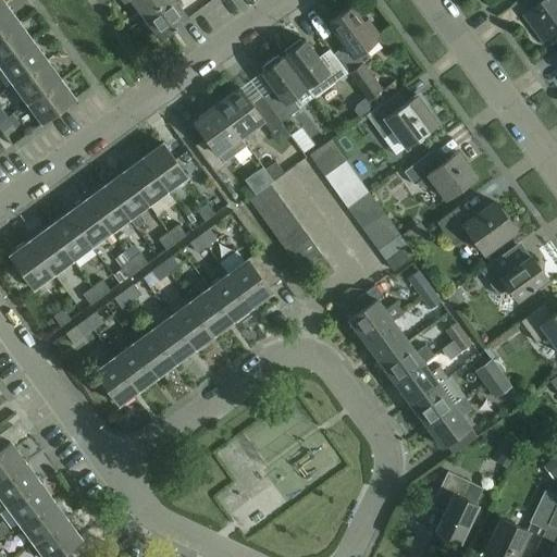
[(168,0),(131,0),(145,17),(168,0)]
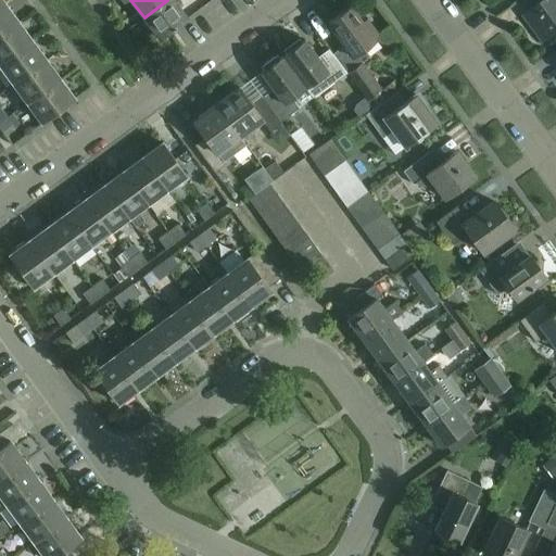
[(188,19),(174,0),(167,0),(144,17),(160,39),(188,19)]
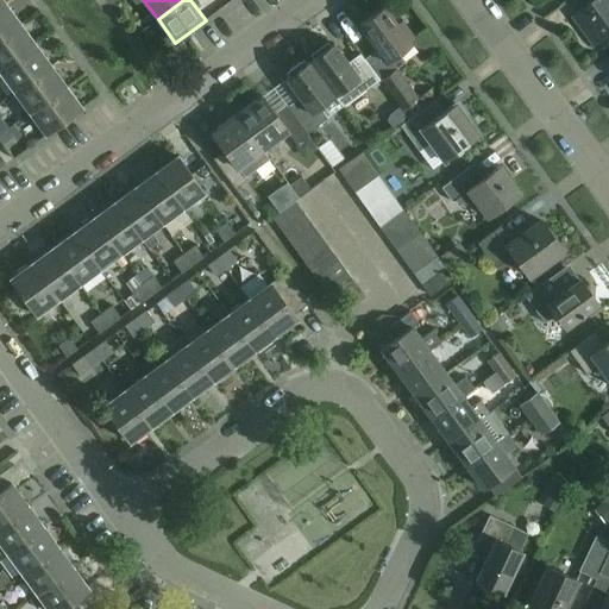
[(596,46),(608,37),(608,0),(592,0),(594,1),(573,16),(596,46)]
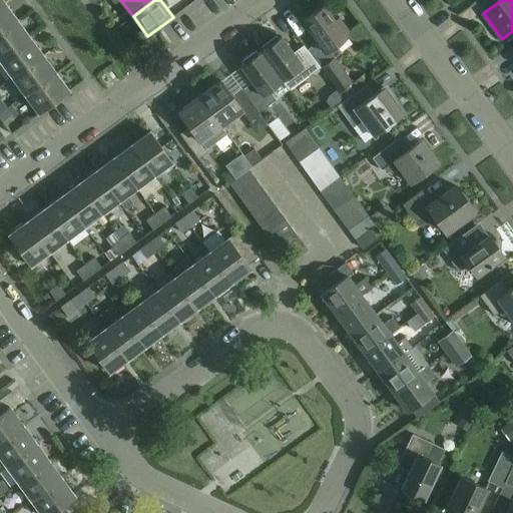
[(0,32),(17,20),(4,2),(0,4),(0,32)]
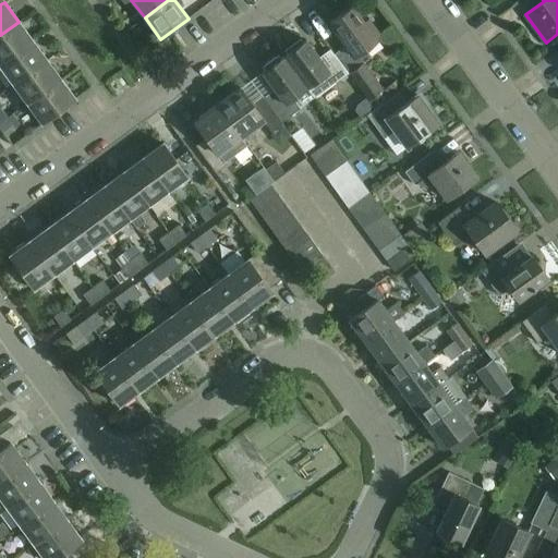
[(365,22),(353,7),(330,23),(354,57),(356,55),(363,63),(371,57),(365,48),(377,39),(375,37),(379,34),(370,19),(365,22)]
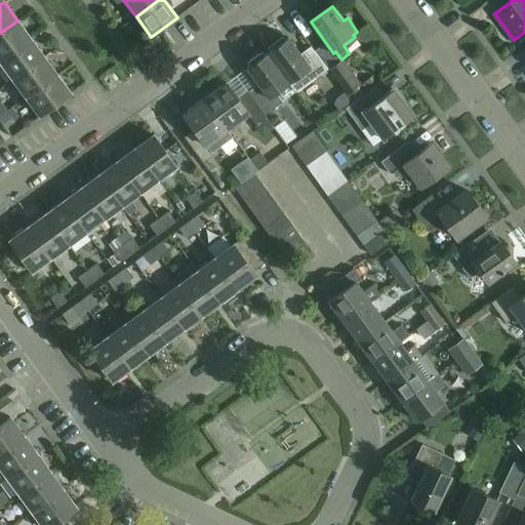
[(0,61),(31,39),(17,21),(0,33),(0,61)]
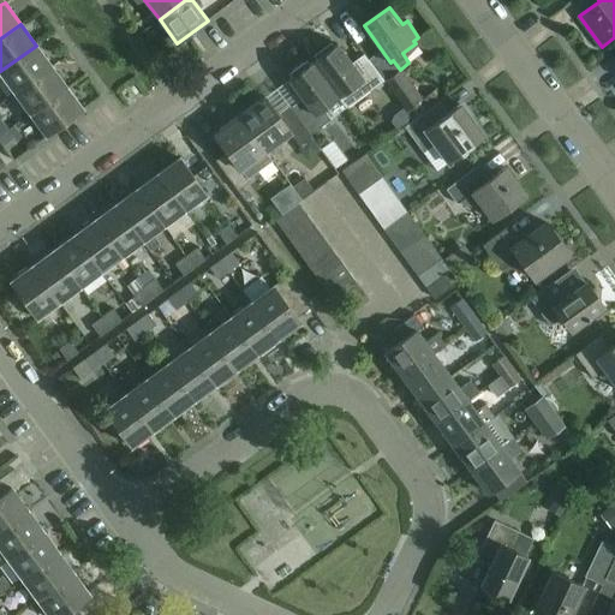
[(338,43),(314,60),(338,95),(347,106),(364,93),(364,94),(383,79),(364,53),(352,63),(338,43)]
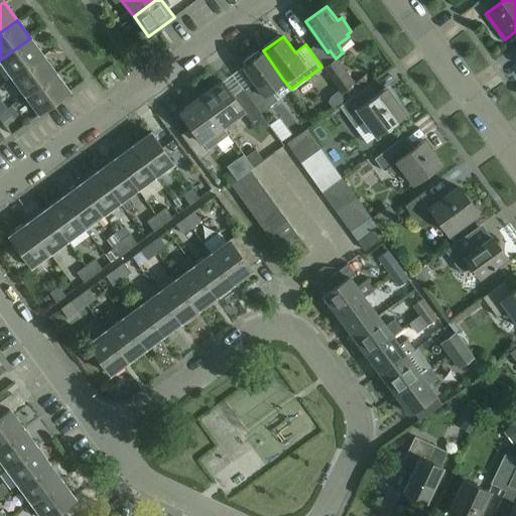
[(43,55),(30,38),(0,59),(13,78),(43,55)]
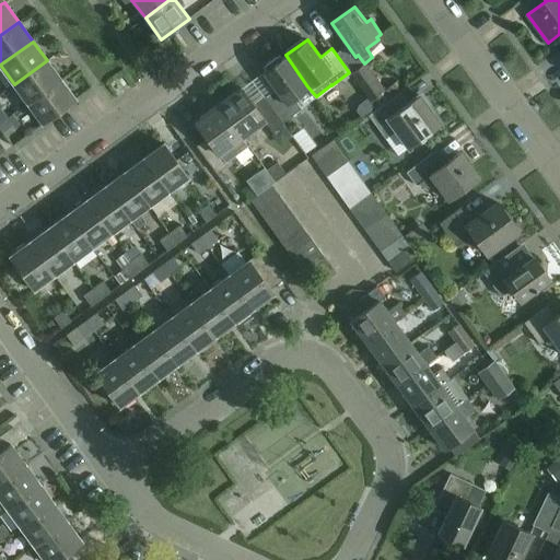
[(265,97),(267,100),(282,121),(301,107),(293,97),(307,86),(286,55),(263,71),(276,89),(265,97)]
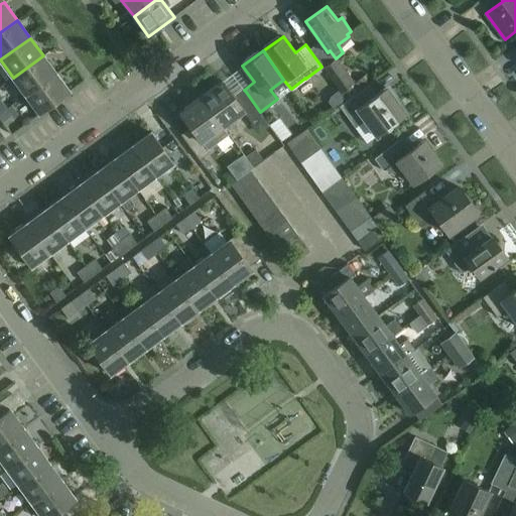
[(43,55),(13,78),(26,96),(56,74),(43,55)]
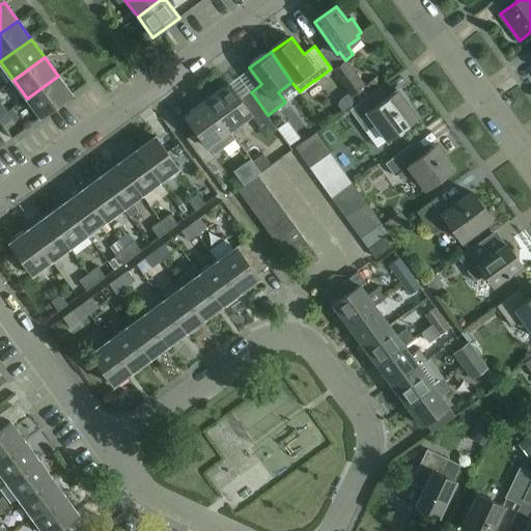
[(365,87),(345,60),(332,70),(352,96),(365,87)]
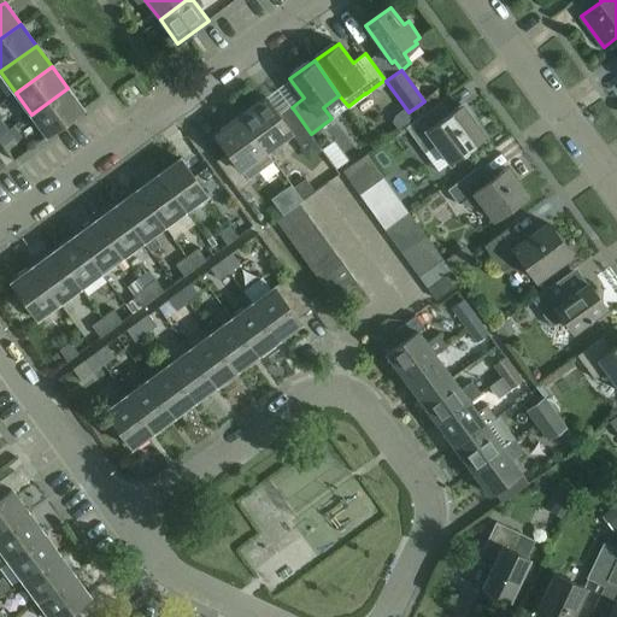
[(83,110),(68,88),(31,115),(47,136),(83,110)]
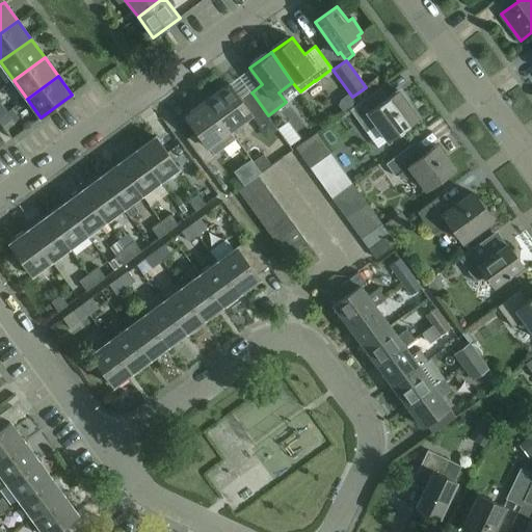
[(229,83),(207,99),(229,130),(249,114),(258,125),(268,116),(268,115),(254,95),(243,103),(229,83)]
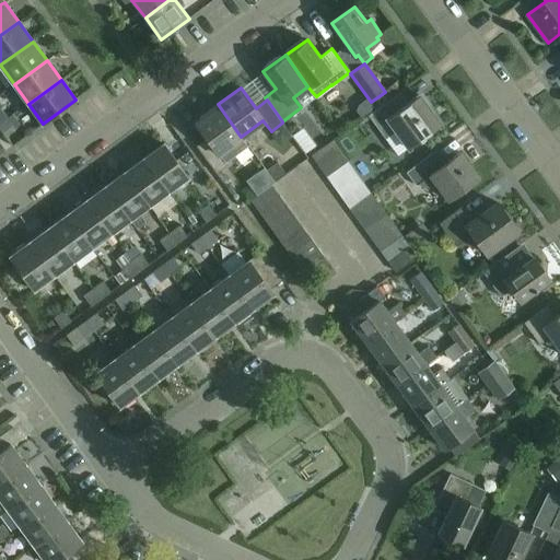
[(441,126),(419,95),(408,103),(400,93),(369,116),(386,139),(396,131),(409,149),(441,126)]
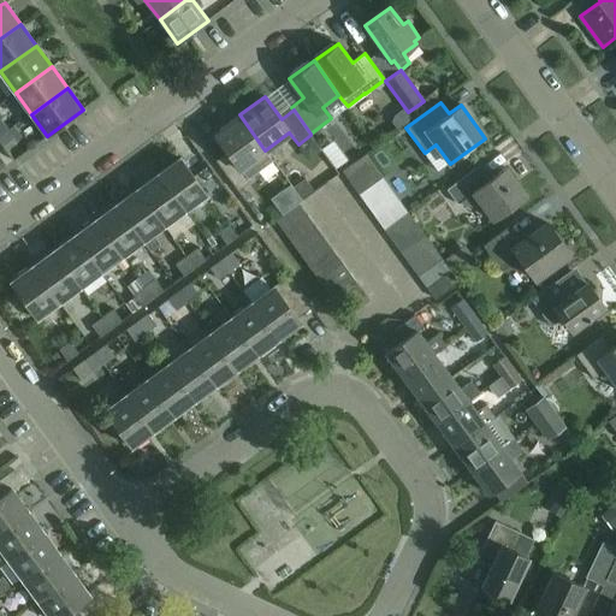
[(272,160),(265,150),(240,114),(213,135),(230,157),(219,165),(237,190),(250,181),(248,177),(272,160)]
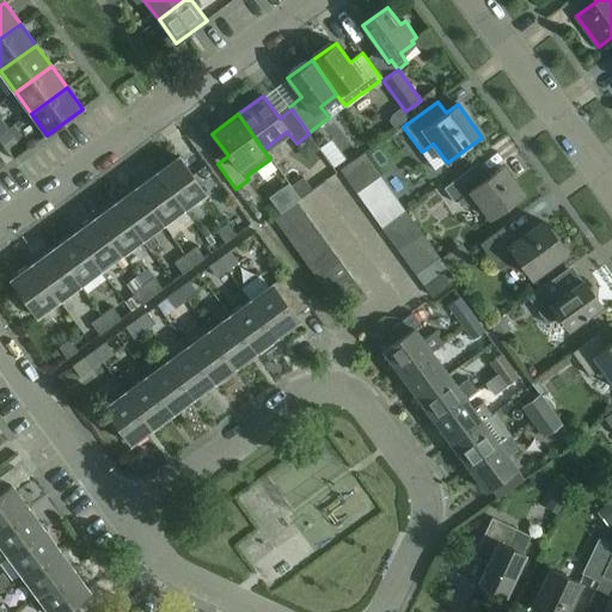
[(8,129),(0,135),(0,142),(5,150),(17,140),(8,129)]
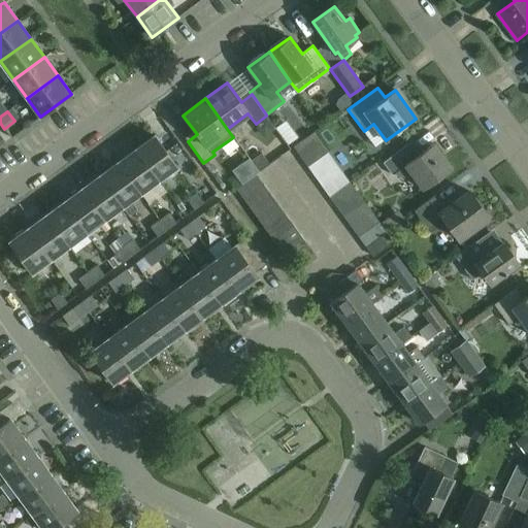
[(285,141),(296,134),(284,117),(273,124),(285,141)]
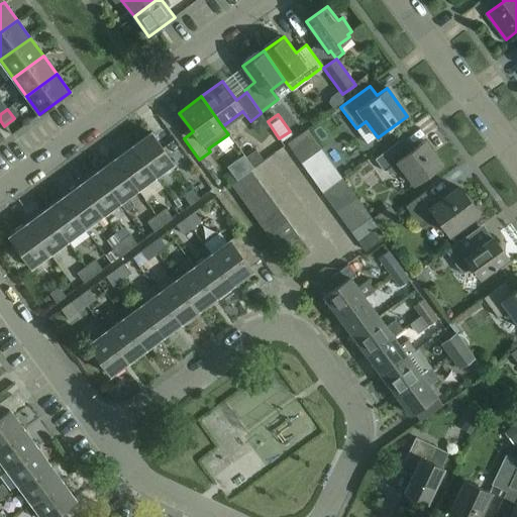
[(294,153),(314,140),(306,129),(287,144),(294,153)]
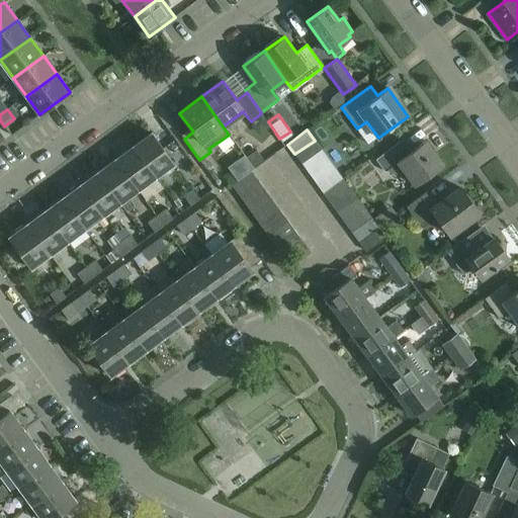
[(152,134),(134,147),(156,176),(173,163),(152,134)]
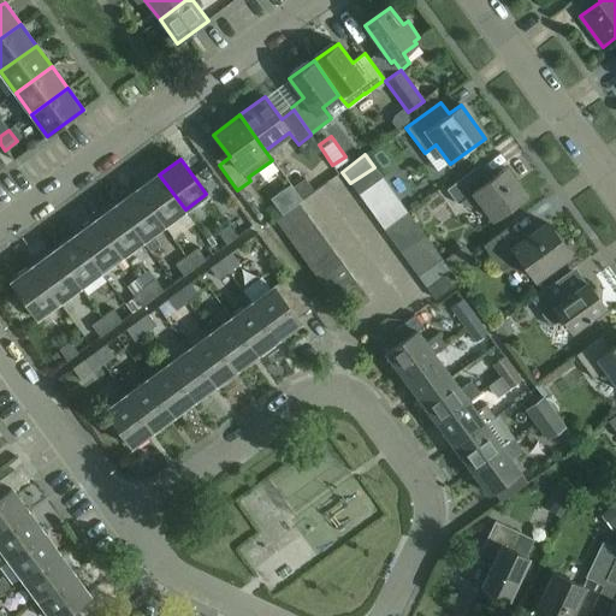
[(374,167),(350,183),(359,195),(383,178),(374,167)]
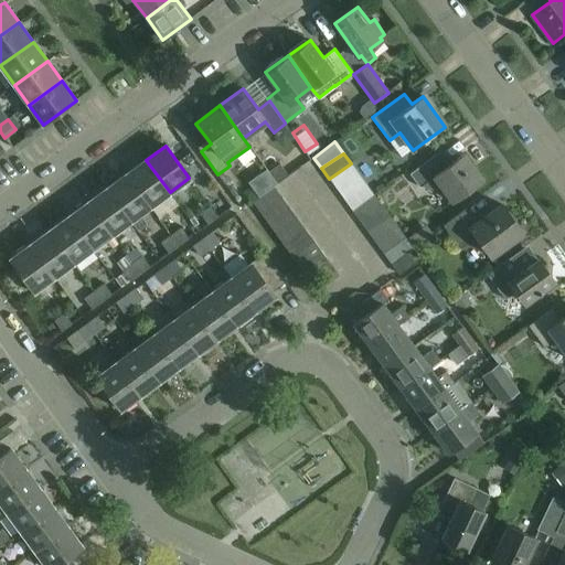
[(482,179),(465,155),(446,169),(435,155),(409,173),(419,187),(433,178),(450,202),(482,179)]
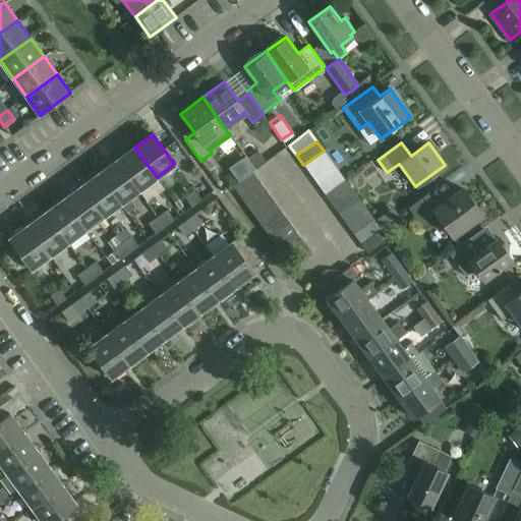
[(157,177),(134,148),(117,161),(138,190),(157,177)]
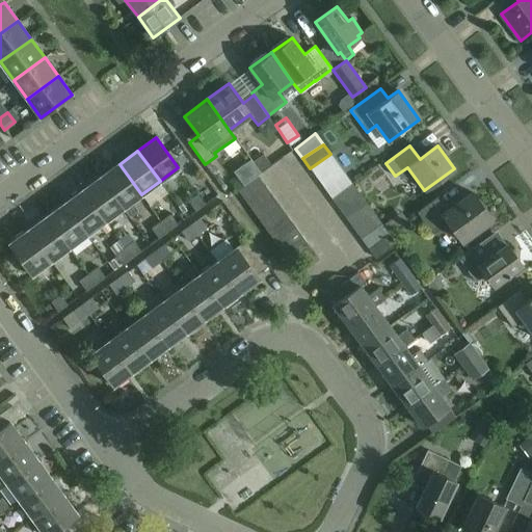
[(330,154),(310,168),(320,183),(341,168),(330,154)]
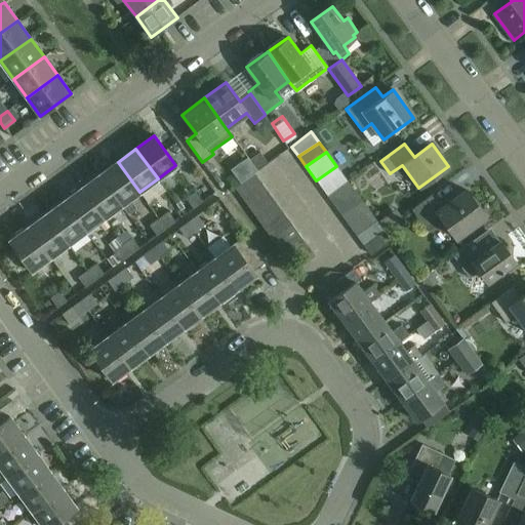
[(257,171),(268,164),(259,153),(249,160),(257,171)]
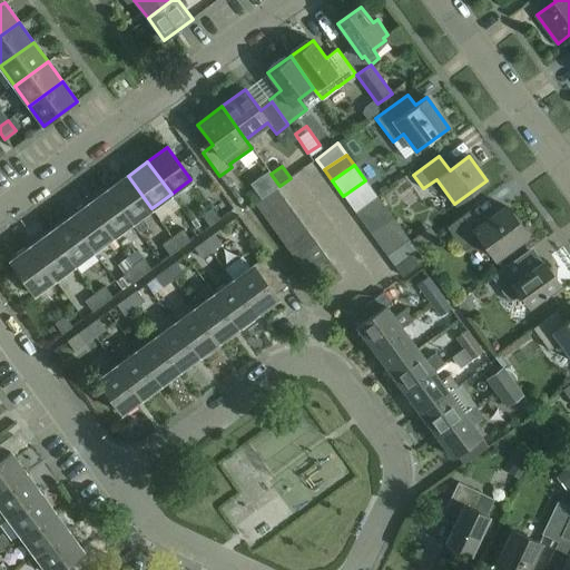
[(151,208),(128,176),(108,189),(131,223),(138,233),(148,225),(141,215),(151,208)]
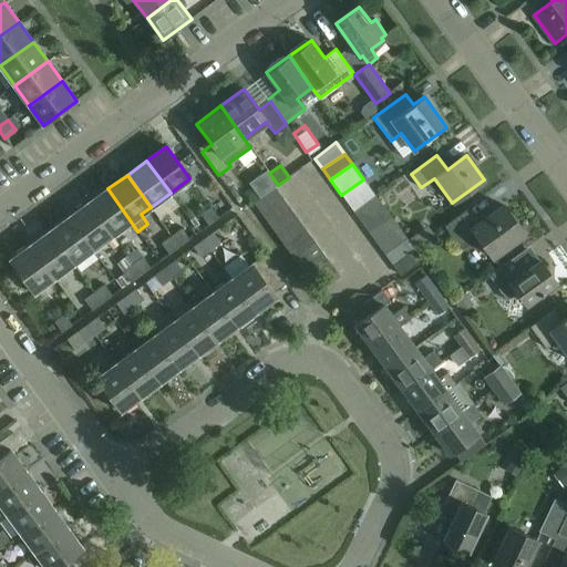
[(363,179),(341,195),(353,212),(374,196),(363,179)]
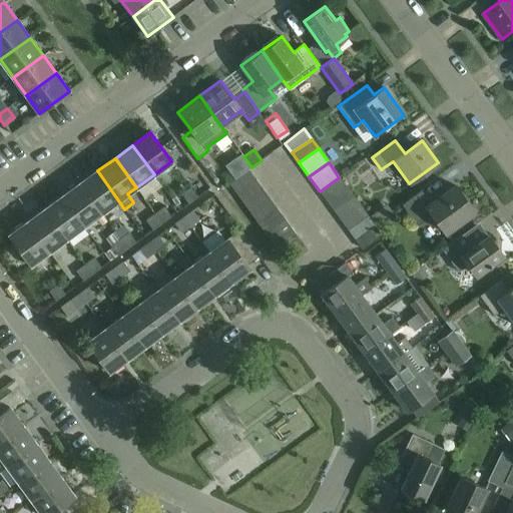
[(236,193),(255,179),(248,169),(228,184),(236,193)]
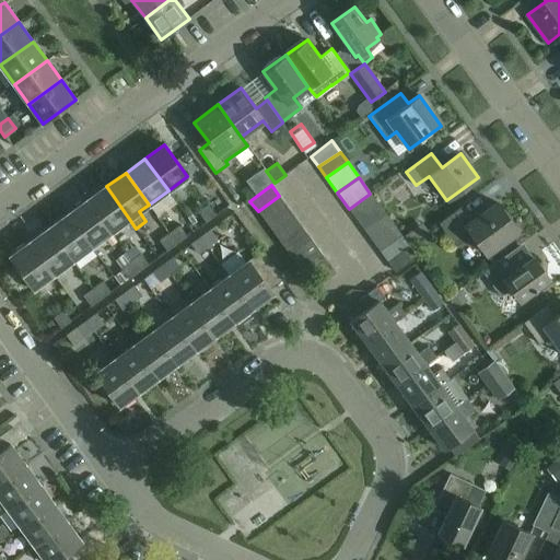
[(106,186),(86,200),(111,232),(129,219),(106,186)]
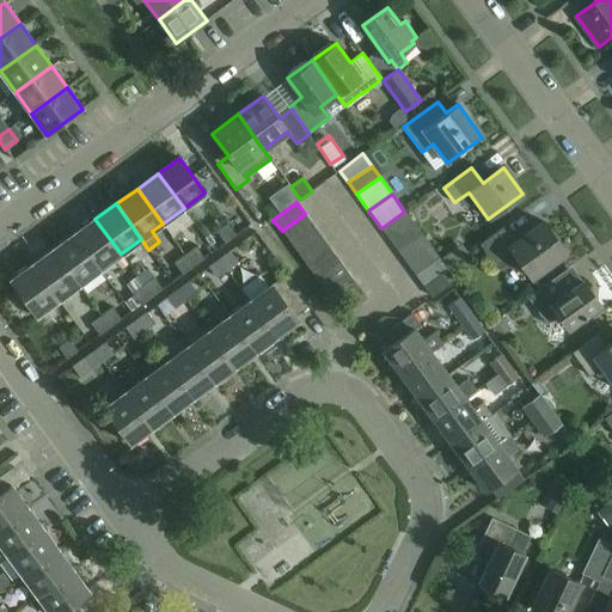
[(404,212),(381,228),(390,240),(412,222),(404,212)]
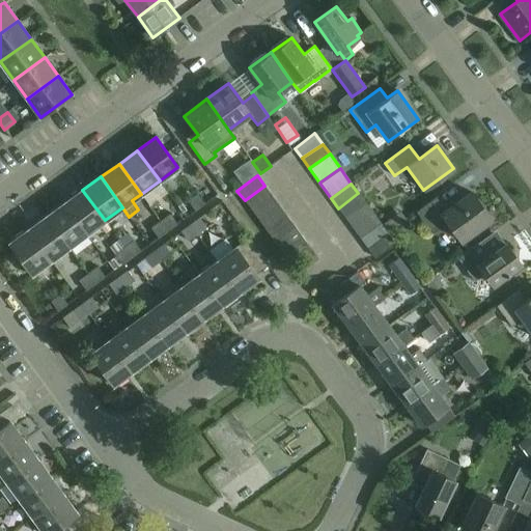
[(264,186),(245,200),(252,211),(272,196),(264,186)]
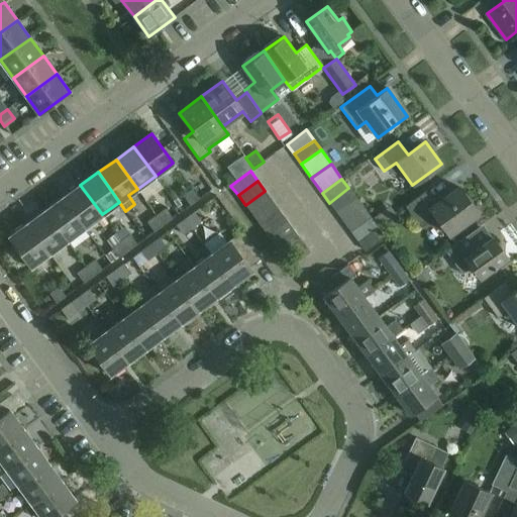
[(478,213),(455,184),(433,200),(426,191),(405,206),(421,227),(435,216),(448,234),(478,213)]
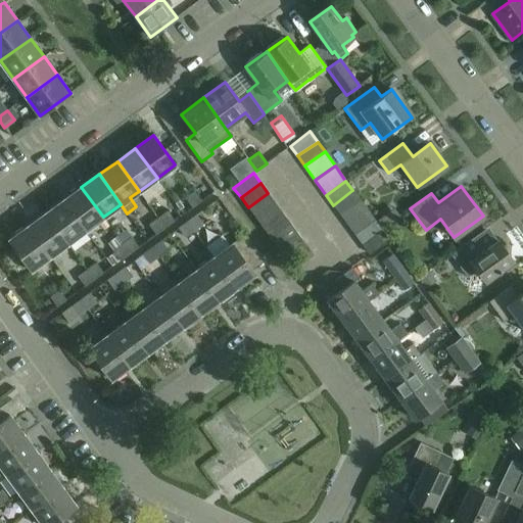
[(81,187),(63,200),(85,230),(103,217),(81,187)]
